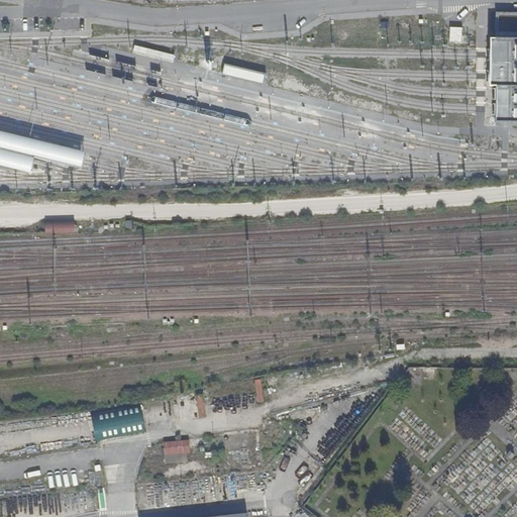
[(490,83),(497,84),(497,94),(496,109),(496,120),(516,120),(516,11),(497,11),(497,33),(491,32),(491,56),(490,77),(490,83)]
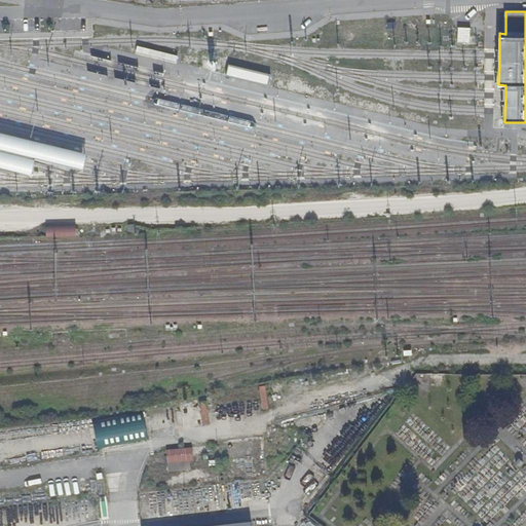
[(0,166),(29,174),(31,164),(33,156),(81,168),(82,163),(85,153),(0,133),(0,166)]
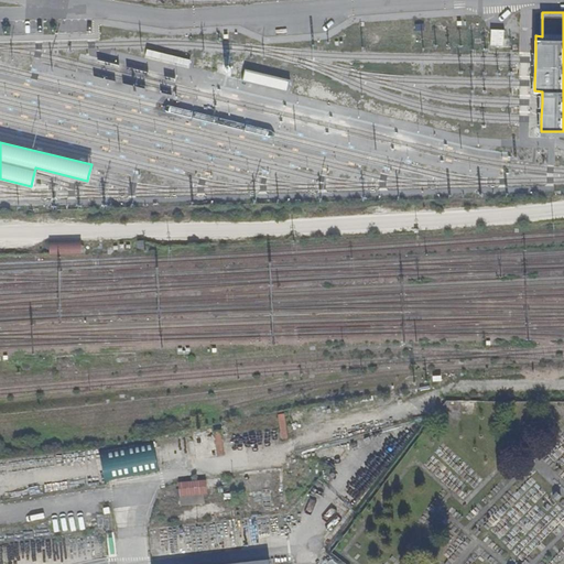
[(80,253),(79,242),(51,242),(51,255),(80,253)]
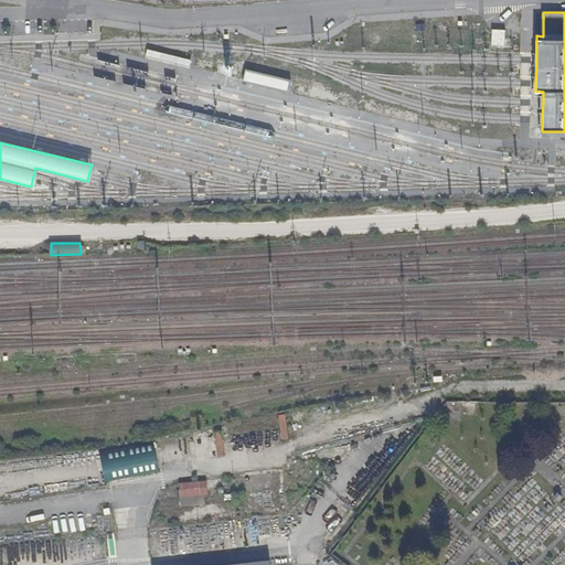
[(217,425),(196,427),(199,450),(220,448),(217,425)]
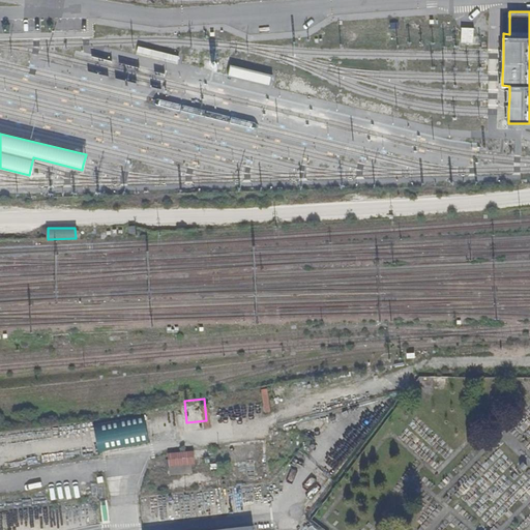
[(168,461),(168,467),(194,466),(194,451),(167,453),(167,454),(168,461)]
